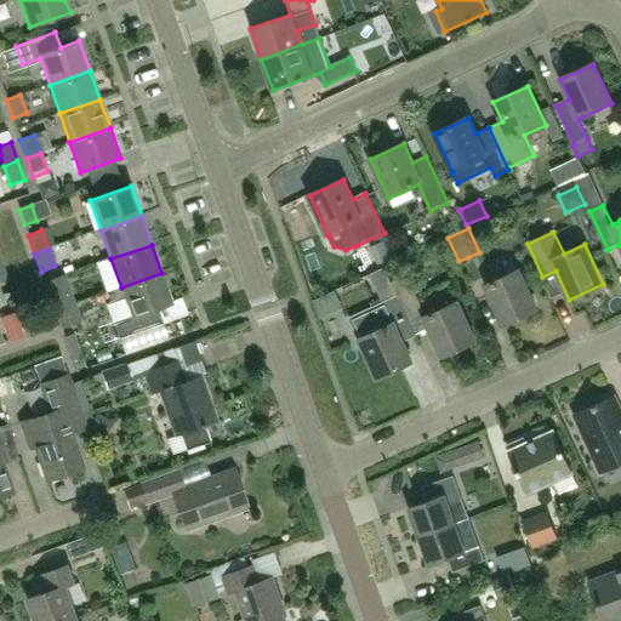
[(380,297),(396,290),(392,284),(385,267),(370,274),(380,297)]
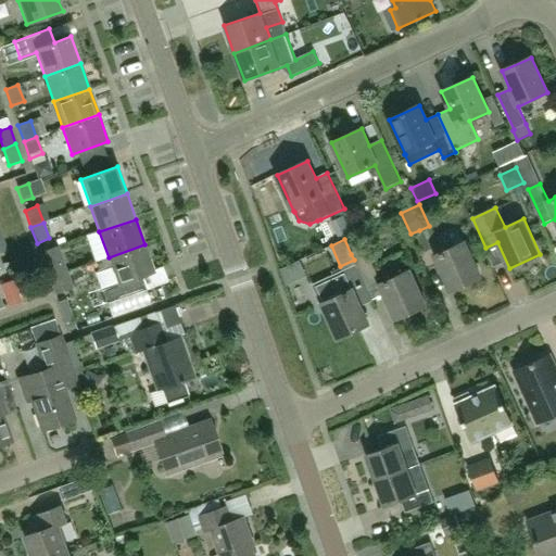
[(465,242),(434,255),(451,291),(481,277),(465,242)]
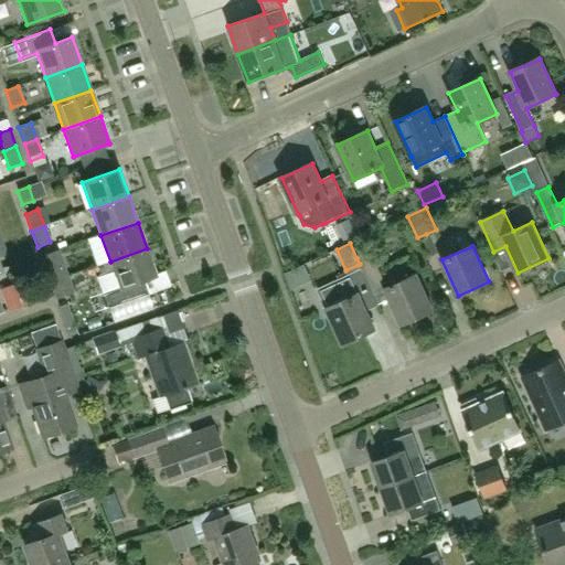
[(110,262),(98,266),(102,278),(114,274),(119,288),(104,294),(109,308),(149,295),(145,280),(157,276),(147,248),(110,262)]
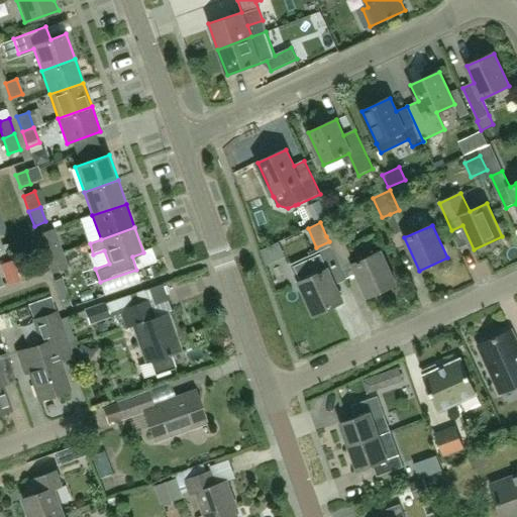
[(58,254),(52,239),(48,230),(36,234),(39,243),(45,259),(58,254)]
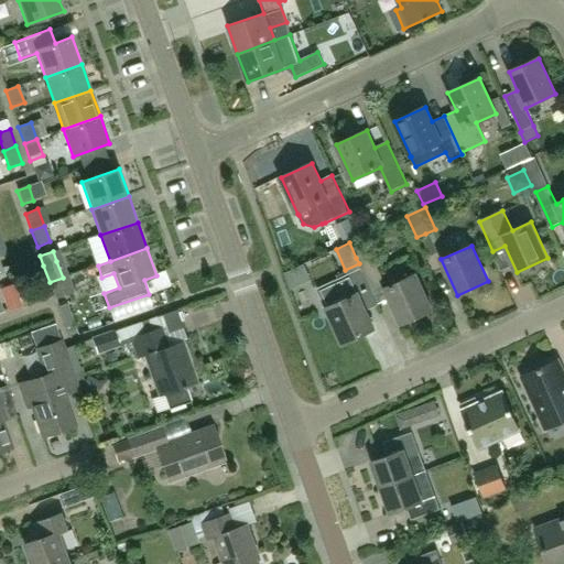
[(362,270),(371,290),(384,283),(370,251),(356,258),(359,263),(362,270)]
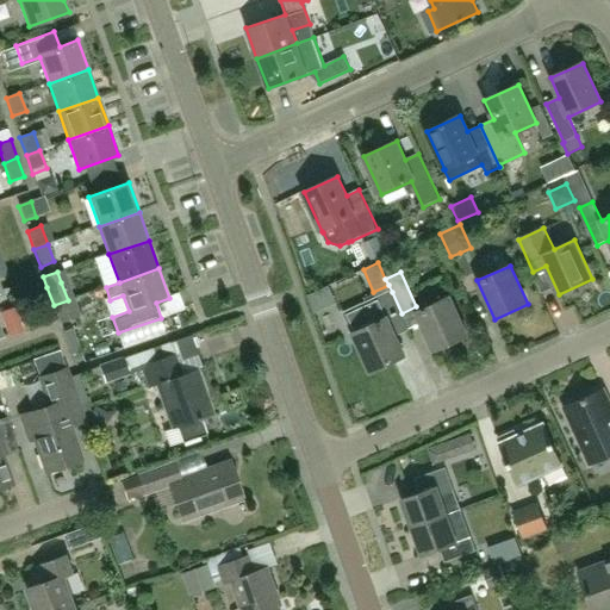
[(402,313),(392,292),(366,304),(374,324),(354,334),(371,372),(405,356),(396,336),(410,330),(402,313)]
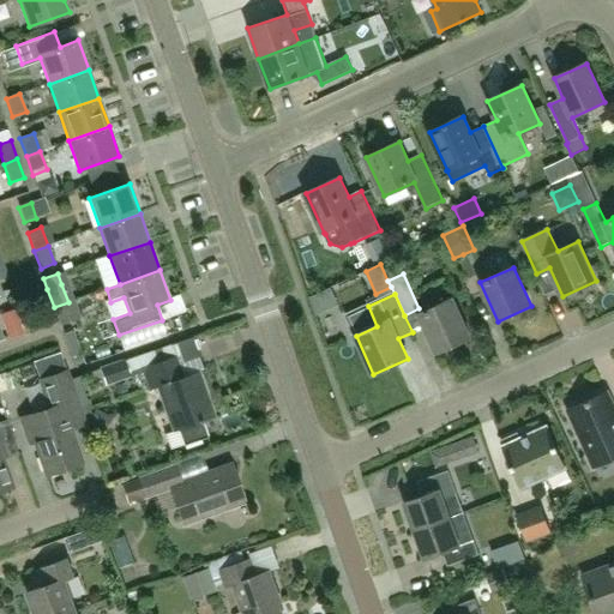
[(453,299),(420,314),(438,353),(471,337),(453,299)]
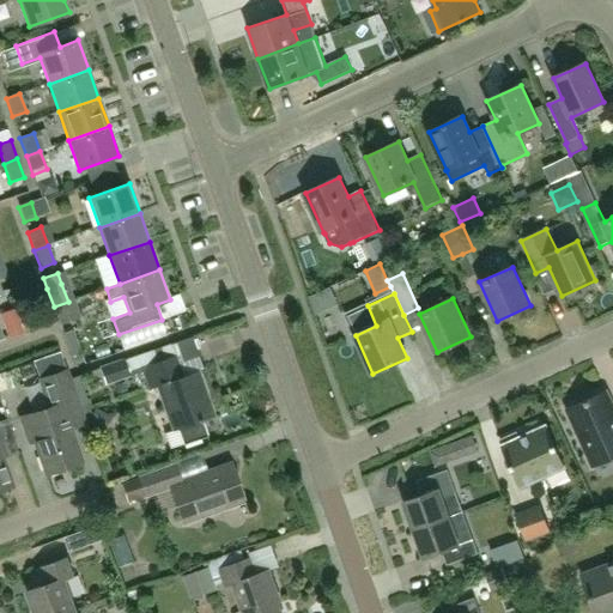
[(74,320),(68,302),(54,307),(60,325),(74,320)]
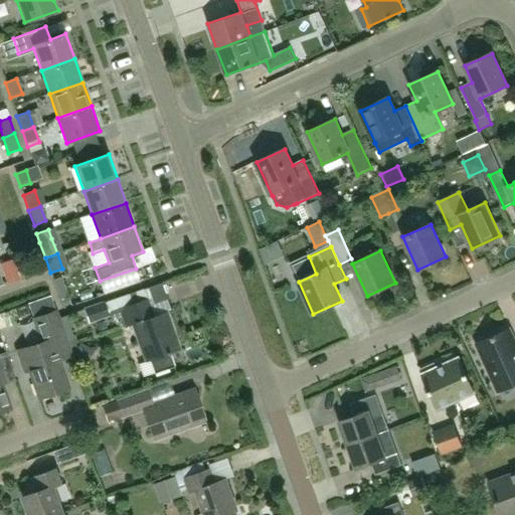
[(0,263),(0,267),(6,285),(19,280),(11,259),(0,263)]
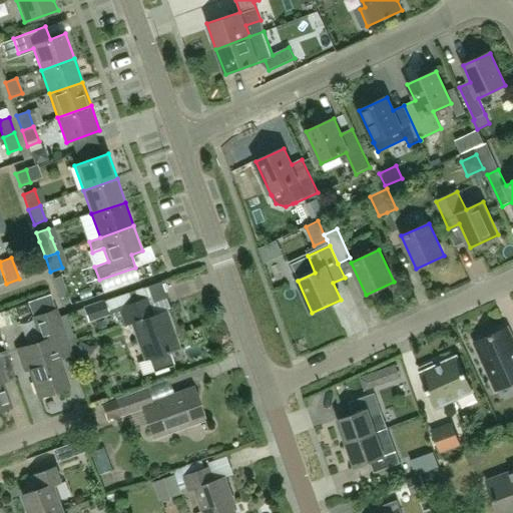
[(68,388),(58,359),(71,355),(50,294),(32,301),(46,340),(18,350),(23,364),(27,362),(39,398),(68,388)]
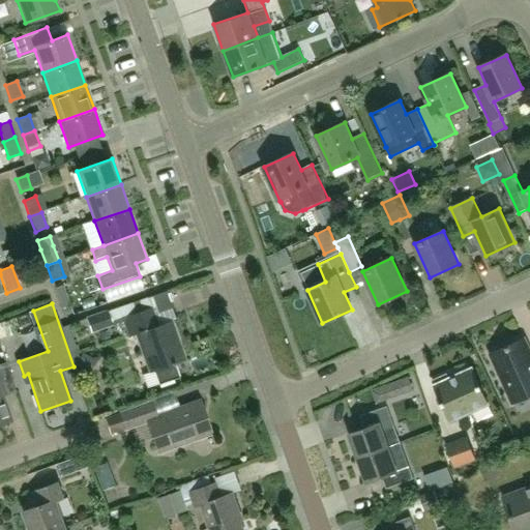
[(150,308),(123,319),(124,321),(130,336),(137,334),(150,372),(150,373),(154,371),(159,383),(159,385),(180,378),(175,363),(185,359),(172,321),(158,326),(152,308),(150,308)]
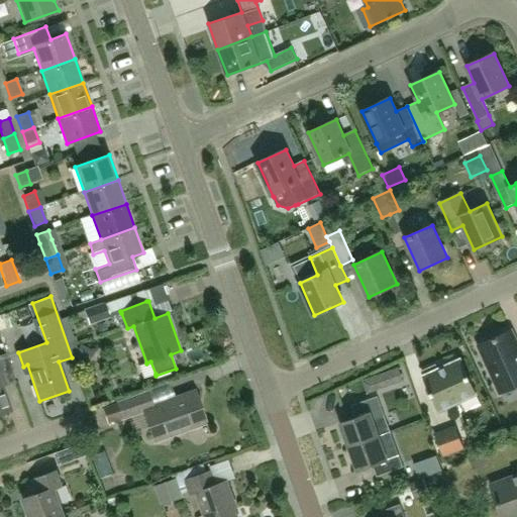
[(104,302),(83,310),(88,326),(110,318),(105,303),(104,302)]
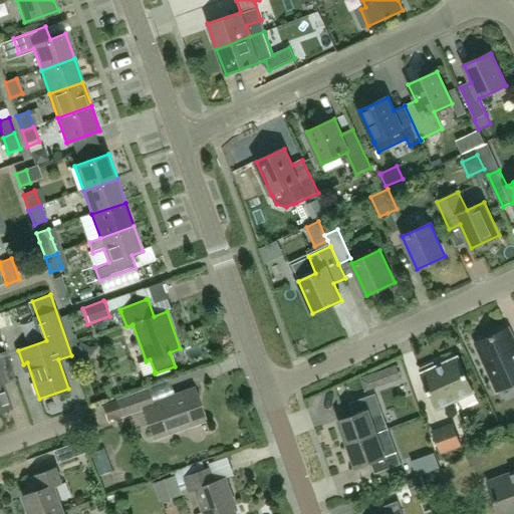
[(495,335),(477,343),(499,391),(513,383),(513,338),(510,329),(495,336),(495,335)]
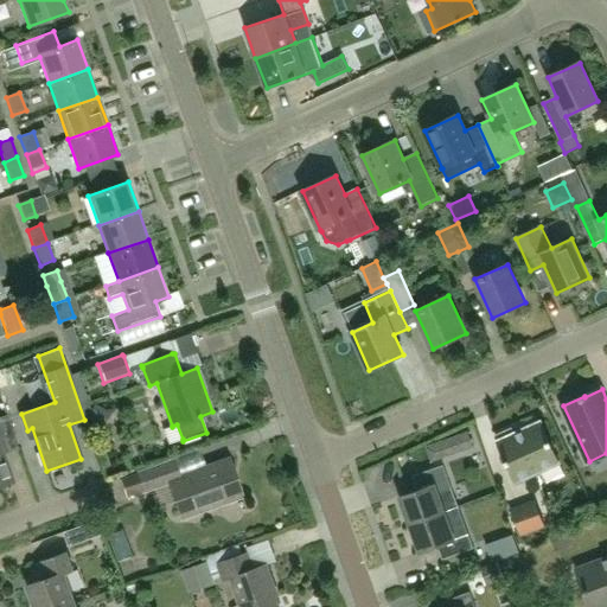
[(112,414),(95,404),(87,417),(103,428),(112,414)]
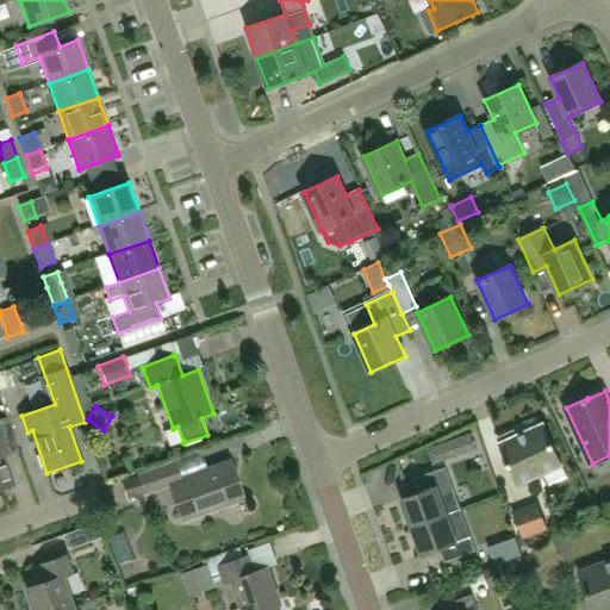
[(0,489),(14,485),(4,458),(19,452),(7,418),(0,421),(0,489)]
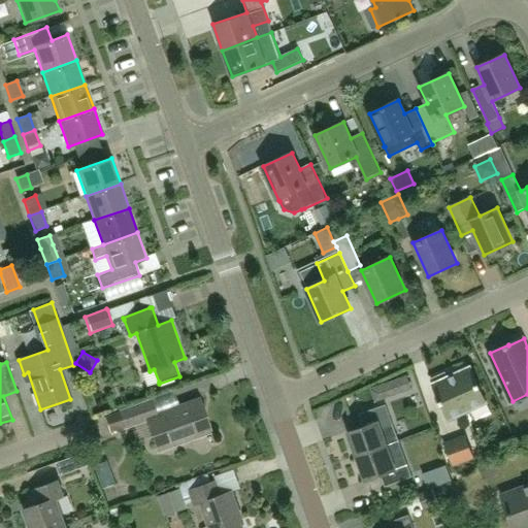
[(471,368),(434,385),(450,419),(487,401),(471,368)]
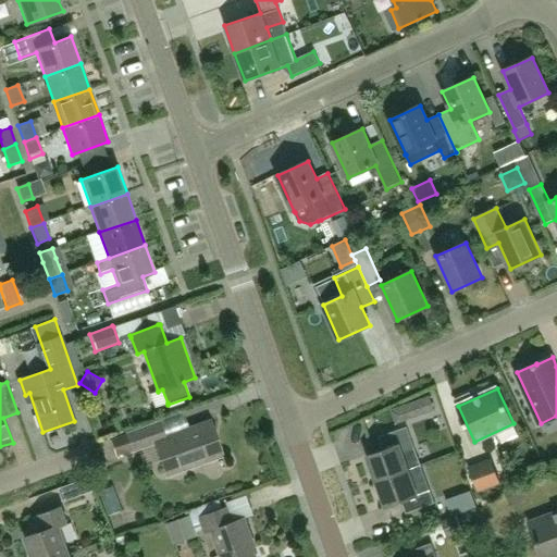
[(420,416),(435,410),(429,396),(415,401),(420,416)]
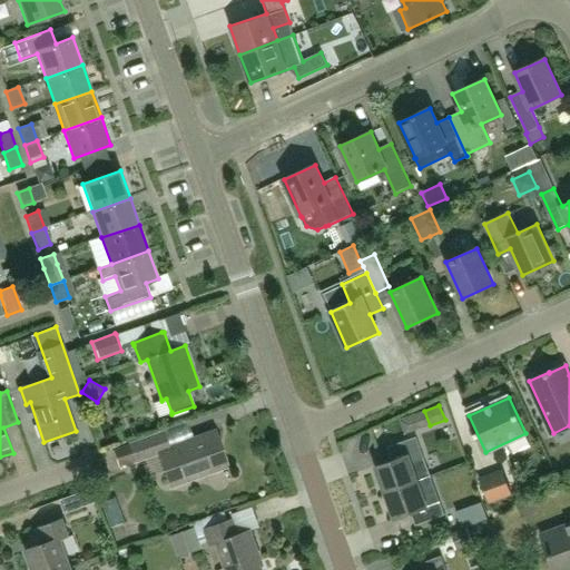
[(164,434),(131,445),(130,443),(111,451),(118,468),(159,453),(172,487),(228,467),(215,432),(169,449),(164,434)]
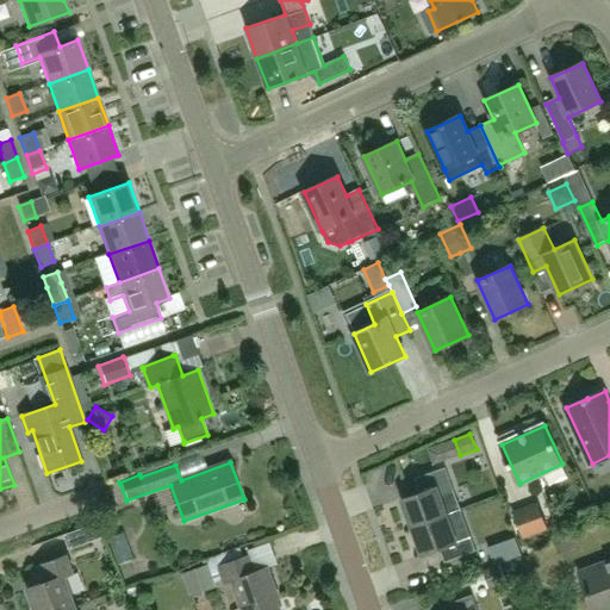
[(459,510),(443,468),(415,478),(421,493),(403,499),(412,527),(448,515),(448,514),(459,510)]
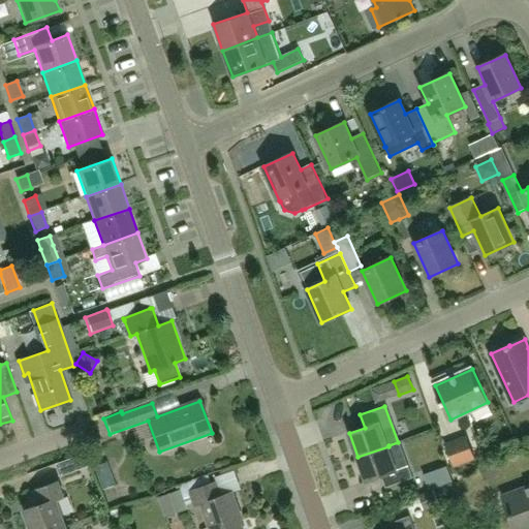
[(466,436),(455,440),(463,464),(475,459),(466,436)]
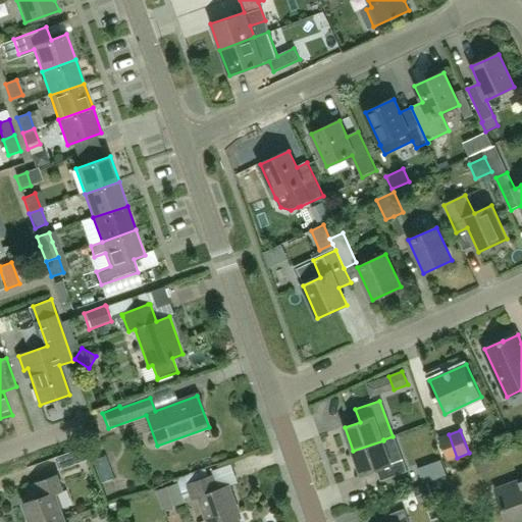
[(388,456),(383,440),(353,451),(361,474),(376,469),(381,481),(408,472),(401,452),(388,456)]
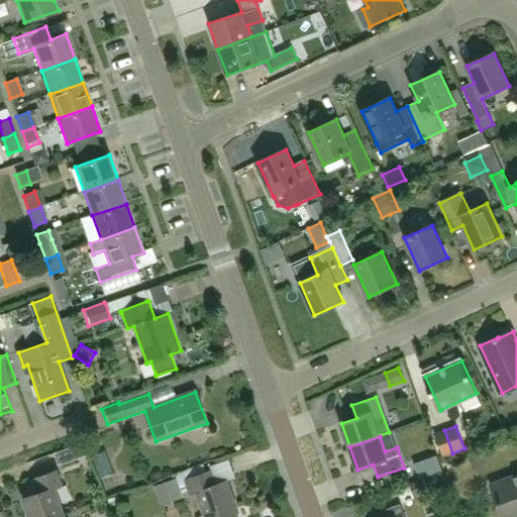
[(84,442),(54,453),(59,467),(89,454),(84,442)]
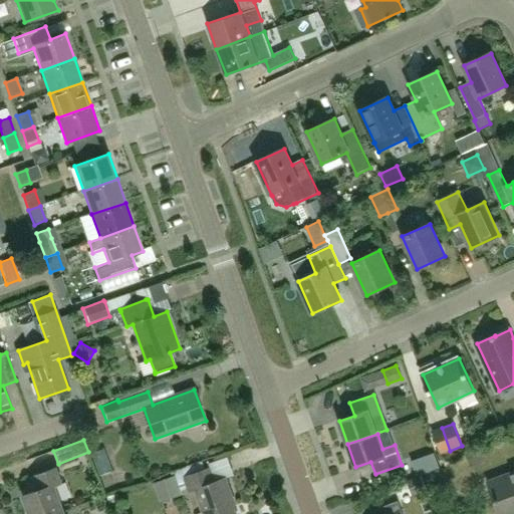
[(112,471),(104,448),(92,453),(100,476),(112,471)]
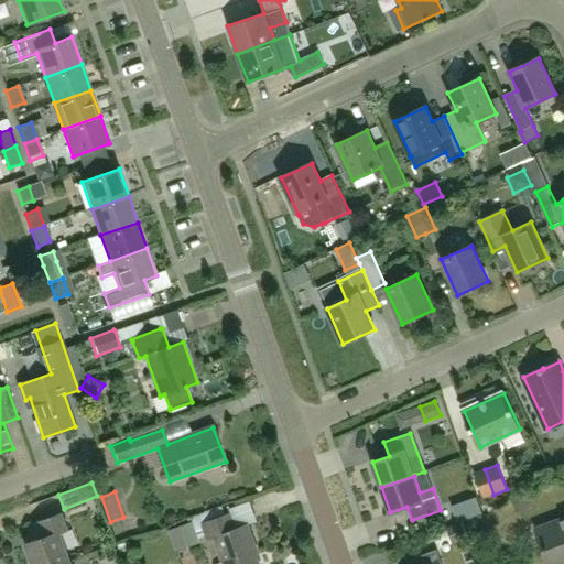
[(475,500),(461,505),(466,520),(479,514),(475,500)]
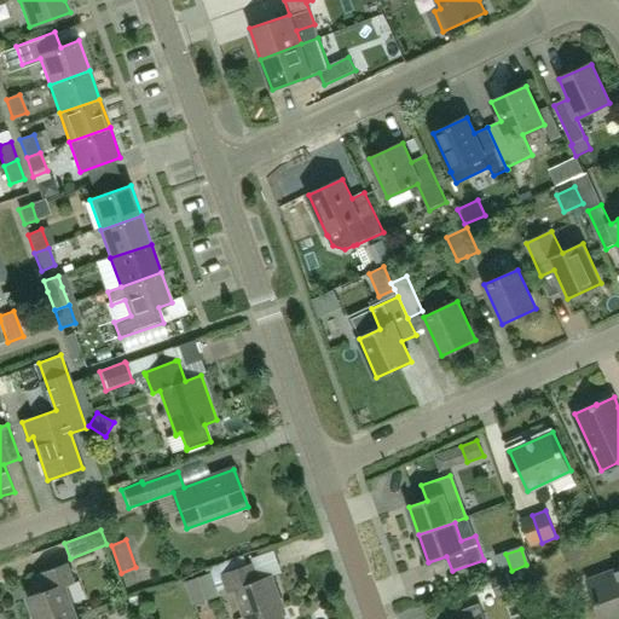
[(207,576),(185,583),(194,606),(219,597),(218,591),(227,588),(230,593),(236,590),(247,618),(284,618),(278,599),(281,597),(272,577),(259,582),(252,562),(224,573),(223,570),(207,576)]
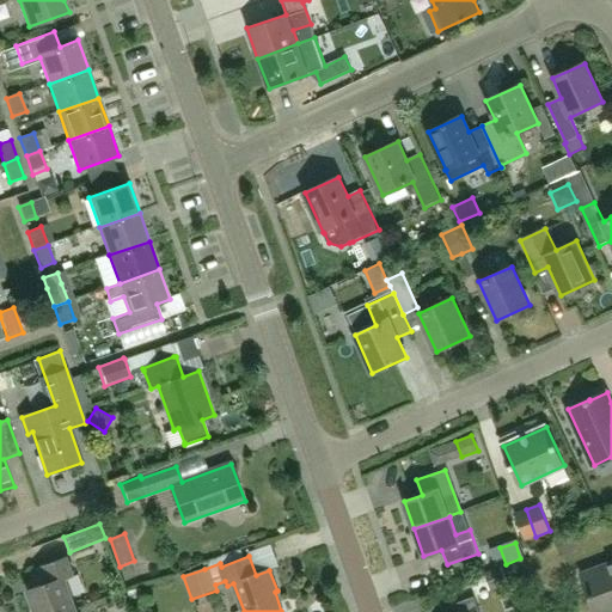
[(37,569),(43,586),(28,591),(35,611),(71,611),(77,610),(65,579),(74,575),(67,557),(37,569)]
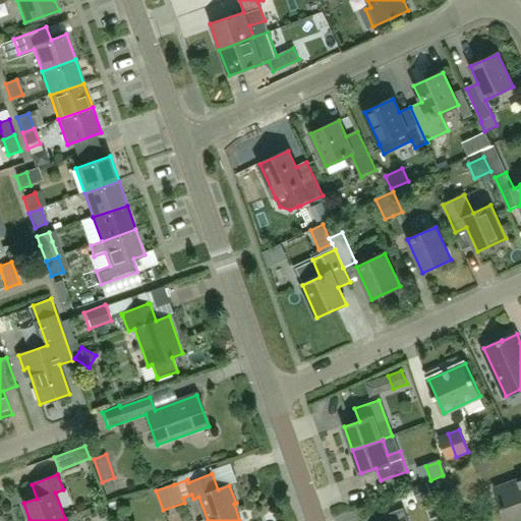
[(520,520),(520,479),(497,489),(508,520),(520,520)]
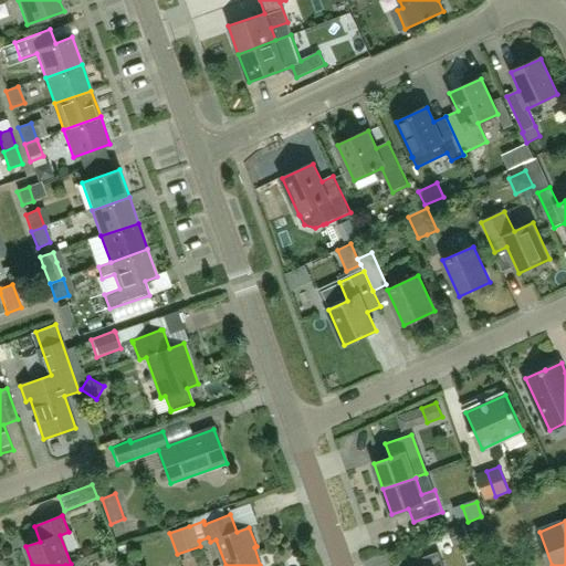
[(464,524),(447,531),(452,546),(460,544),(462,553),(473,549),(464,524)]
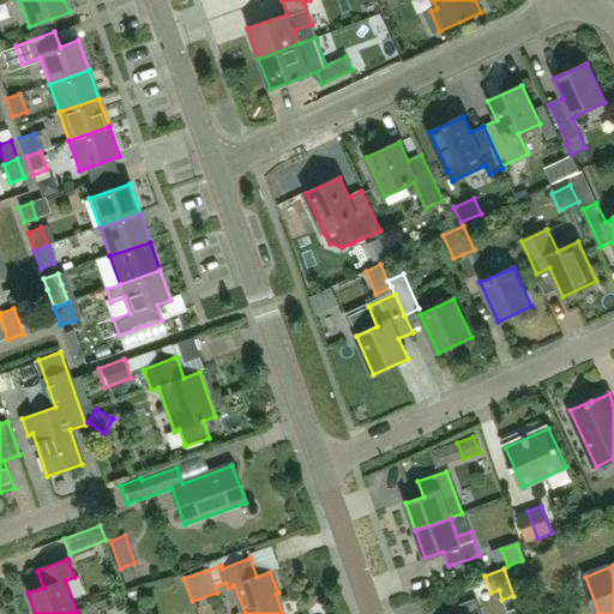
[(482,613),(477,600),(444,612),(444,613),(482,613)]
